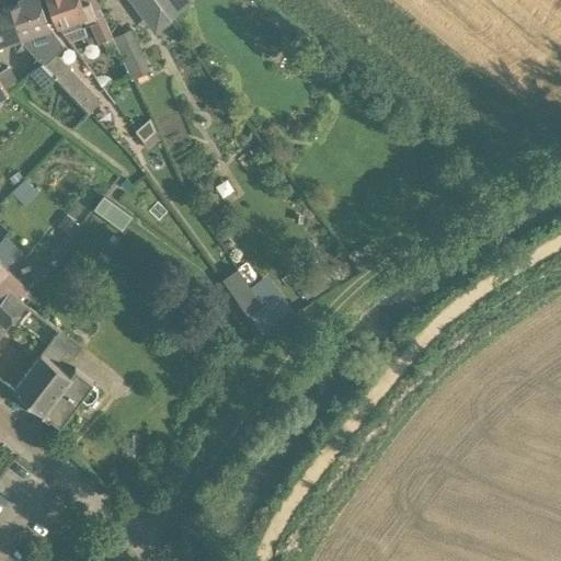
[(16,0),(19,3),(9,7),(20,39),(21,43),(26,48),(41,64),(43,66),(54,78),(69,92),(78,103),(89,92),(80,82),(55,55),(64,47),(48,30),(38,0),(16,0)]
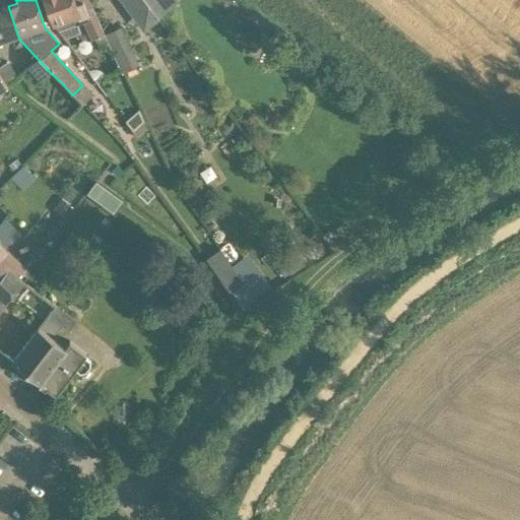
[(42,0),(52,26),(54,25),(64,40),(80,34),(77,24),(74,18),(78,16),(79,19),(86,16),(88,20),(83,22),(91,40),(93,39),(104,35),(94,13),(87,0),(42,0)]
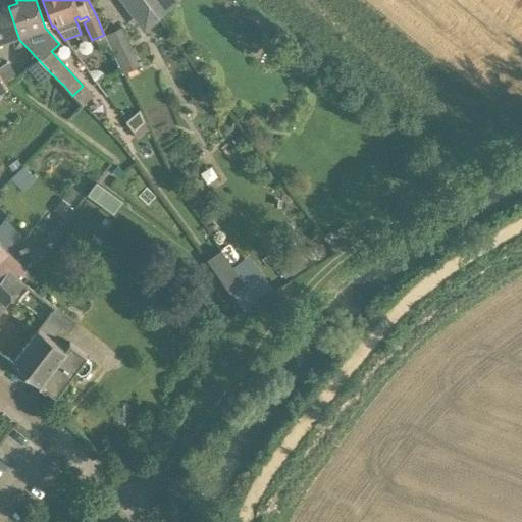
[(119,0),(120,0),(119,1),(133,18),(149,6),(144,0),(119,0)]
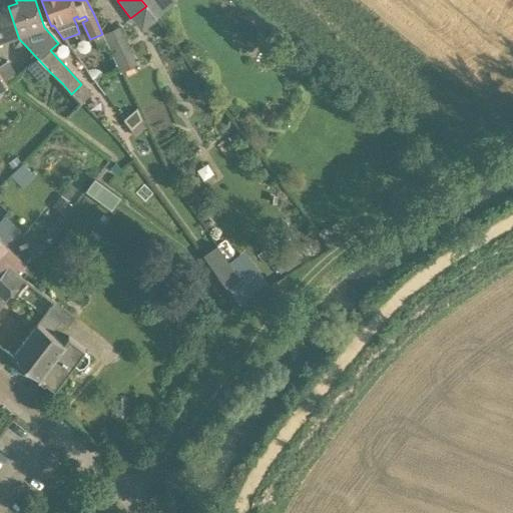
[(141,0),(146,6),(155,18),(177,1),(175,0),(141,0)]
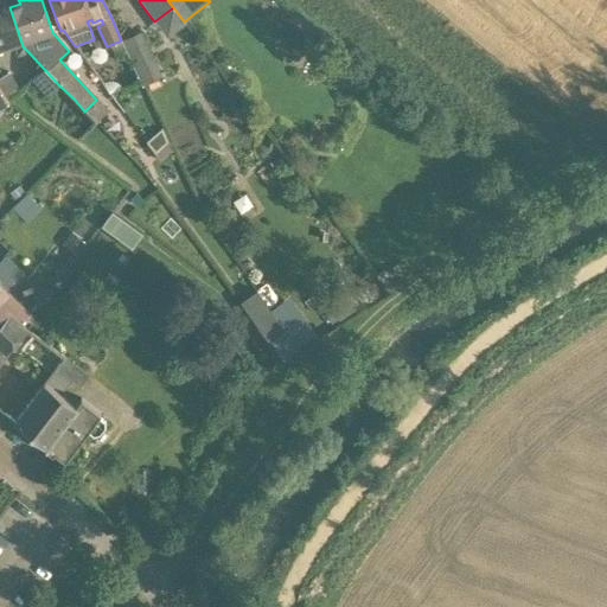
[(0,49),(13,45),(17,56),(20,55),(29,52),(23,46),(21,43),(10,7),(0,10),(0,49)]
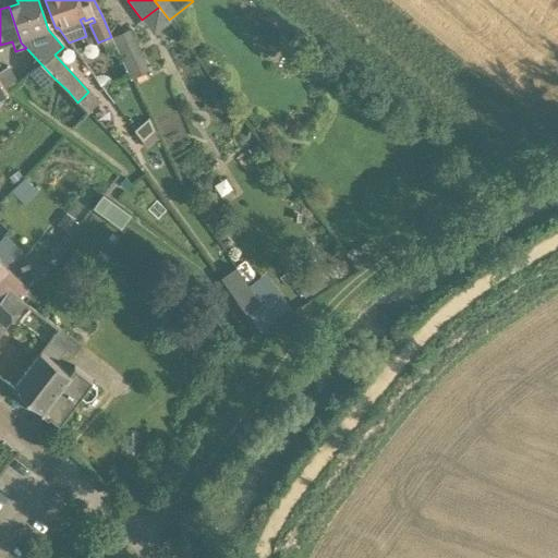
[(131,79),(148,71),(130,29),(112,37),(131,79)]
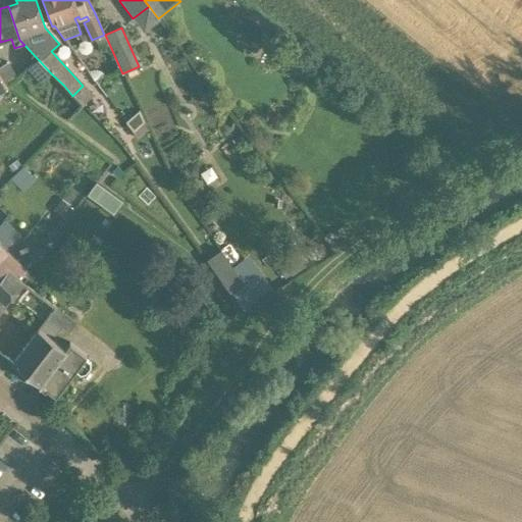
[(39,83),(50,72),(38,59),(27,69),(39,83)]
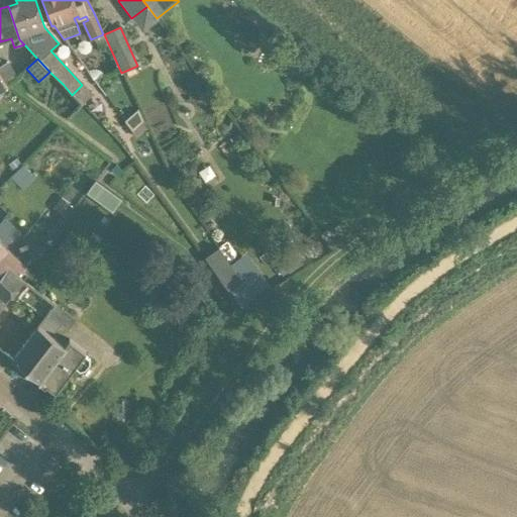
[(2,65),(0,66),(0,77),(5,86),(18,78),(7,61),(2,65)]
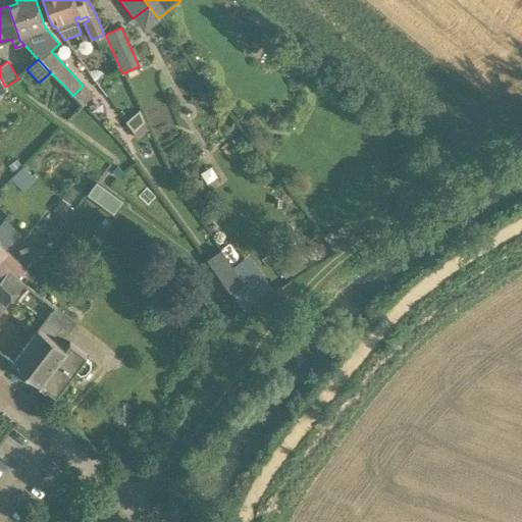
[(145,122),(140,110),(124,122),(134,133),(145,122)]
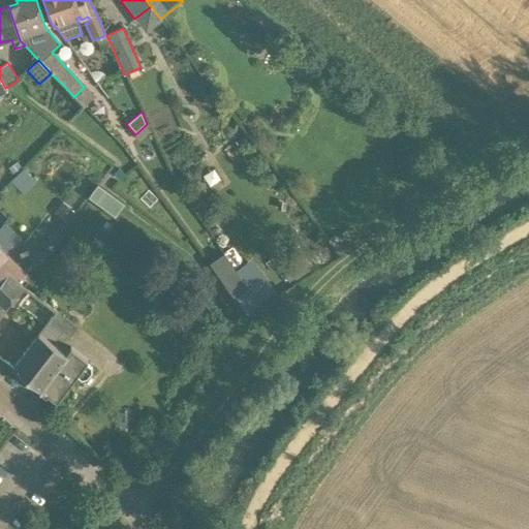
[(8,168),(13,175),(22,168),(18,162),(8,168)]
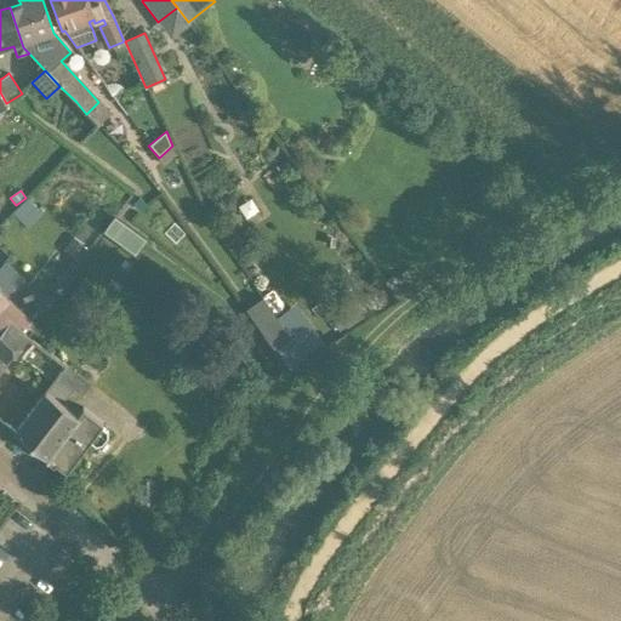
[(228,233),(241,224),(232,211),(220,221),(228,233)]
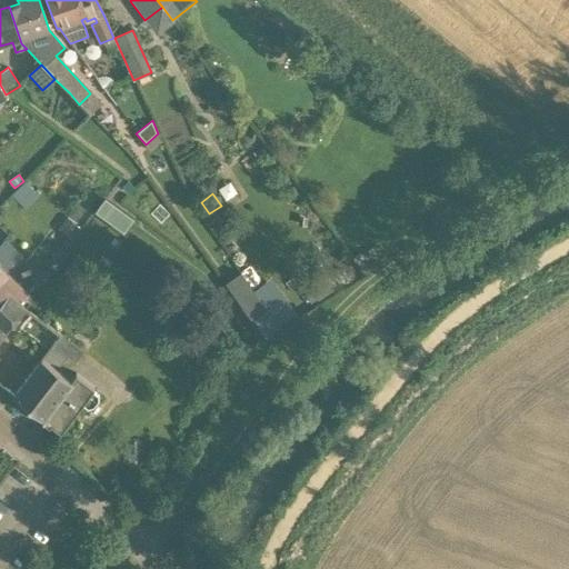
[(122,232),(132,218),(103,198),(95,212),(122,232)]
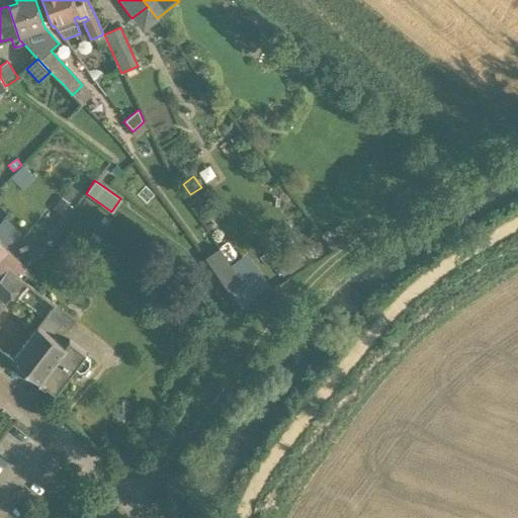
[(61,197),(52,207),(65,220),(74,209),(61,197)]
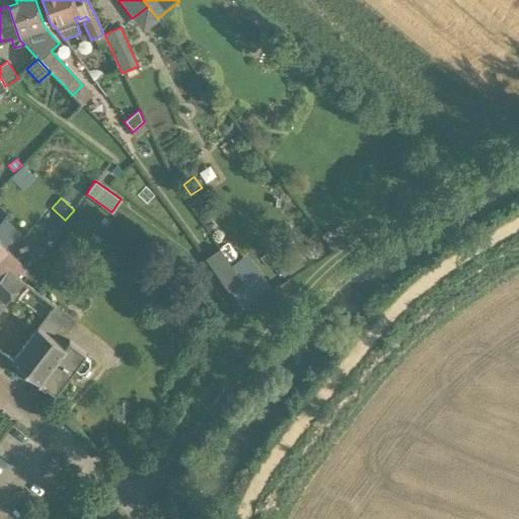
[(64,238),(57,248),(65,254),(72,244),(64,238)]
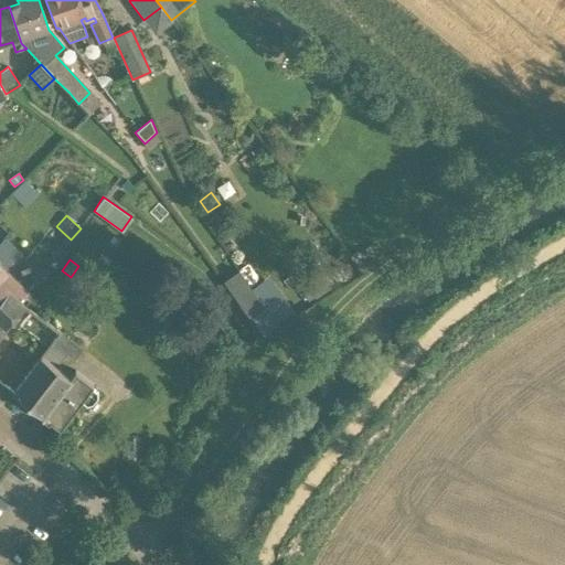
[(0,299),(6,292),(19,302),(28,291),(17,281),(0,266),(0,299)]
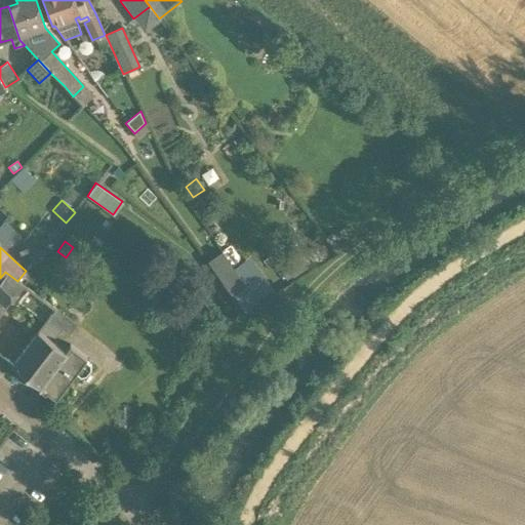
[(207,261),(231,295),(245,285),(234,269),(221,251),(207,261)]
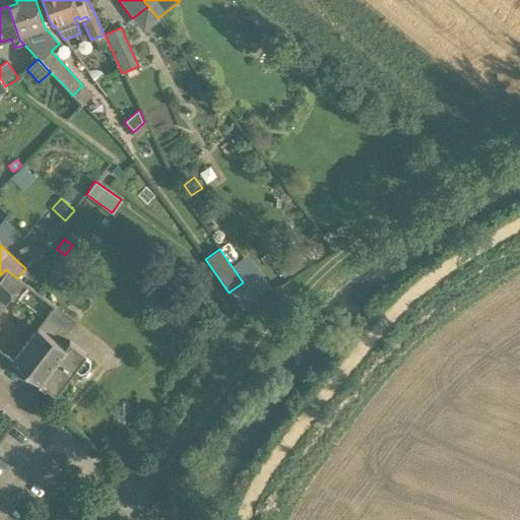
[(301,252),(277,269),(283,278),(307,261),(301,252)]
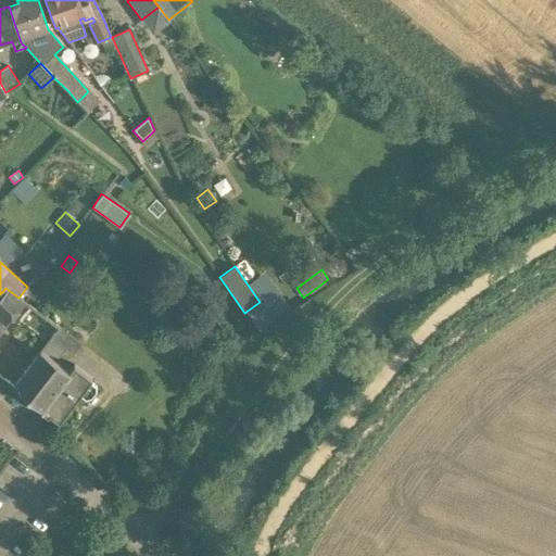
[(265,273),(248,285),(260,302),(277,290),(265,273)]
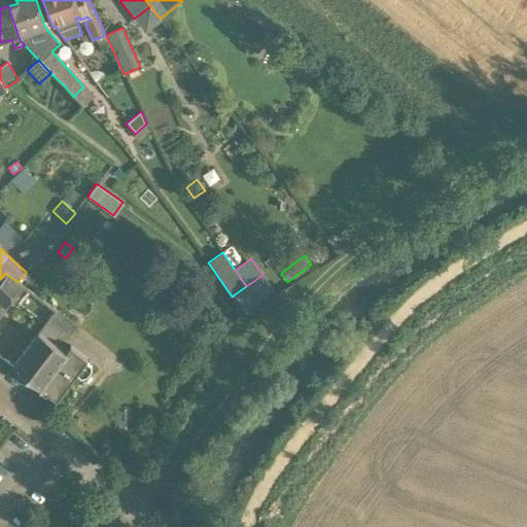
[(5,273),(0,279),(0,302),(5,307),(23,286),(16,282),(5,273)]
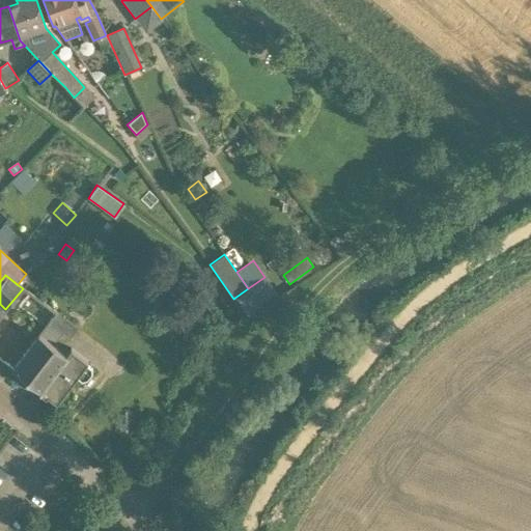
[(68,339),(77,329),(56,313),(49,324),(68,339)]
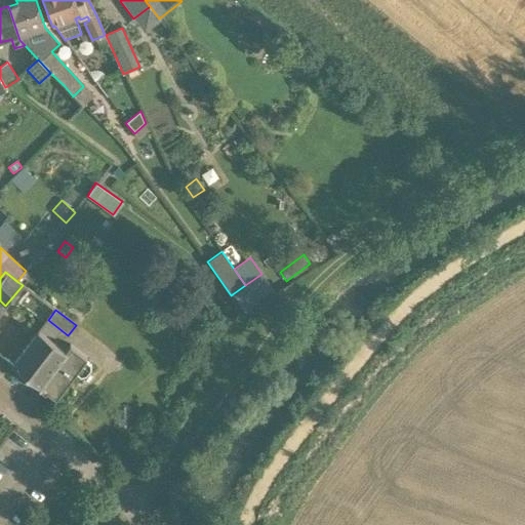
[(65,352),(36,330),(9,365),(38,387),(37,389),(44,394),(45,393),(54,400),(74,373),(80,378),(86,376),(90,370),(89,366),(83,361),(85,358),(69,346),(65,352)]
